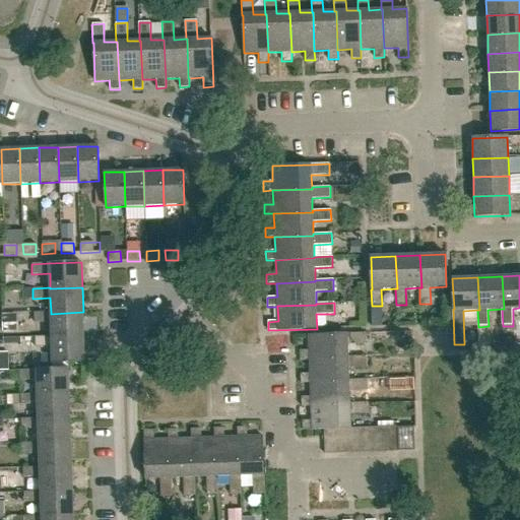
[(52,338),(84,337),(83,312),(51,314),(51,312),(34,313),(34,323),(51,323),(51,336),(52,338)]
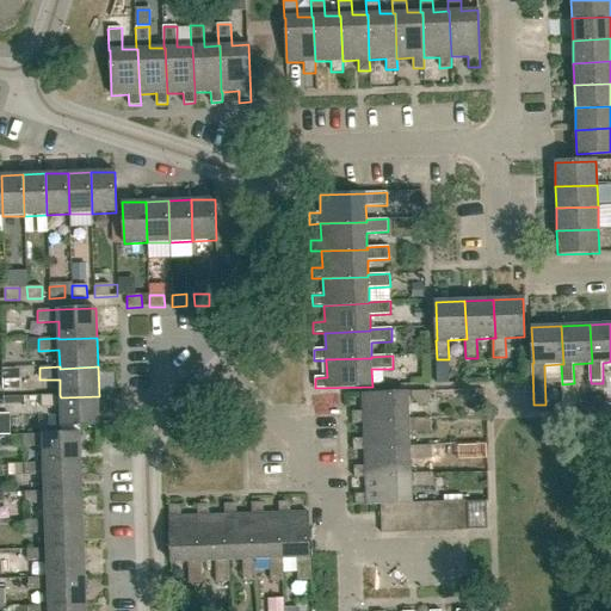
[(409,421),(409,419),(408,406),(430,405),(429,392),(406,392),(406,393),(363,394),(363,412),(353,412),(353,423),(364,423),(409,421)]
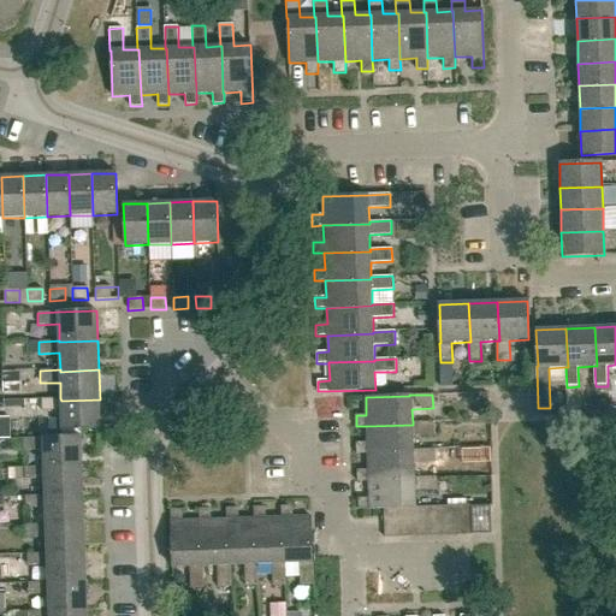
[(101,430),(100,400),(61,401),(60,398),(41,400),(41,412),(61,410),(61,431),(101,430)]
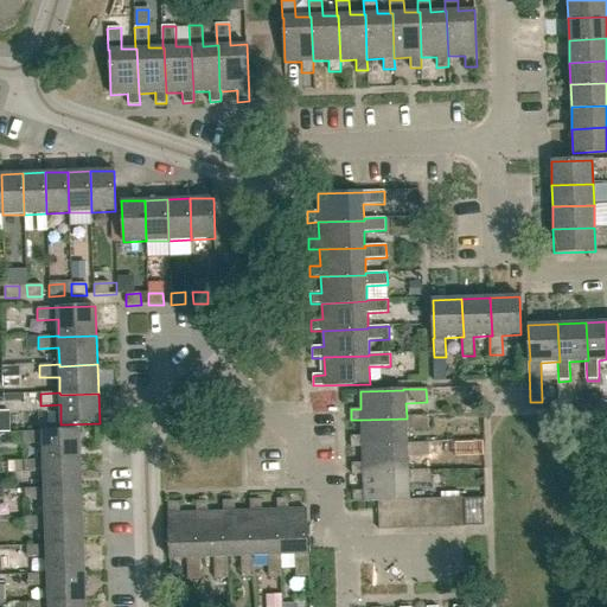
[(408,445),(408,443),(407,429),(428,429),(427,416),(407,416),(407,419),(362,420),(362,436),(352,436),(352,447),(363,447),(408,445)]
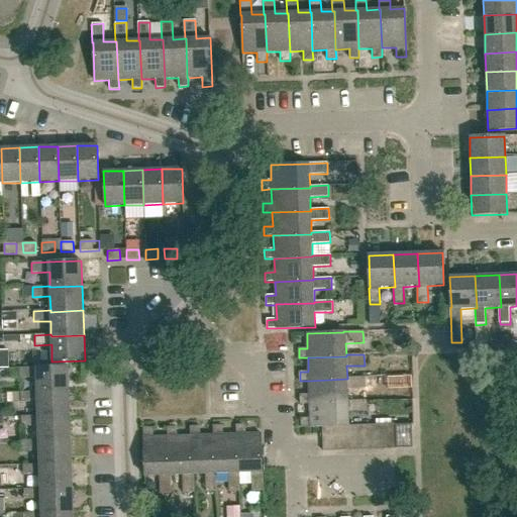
[(36,393),(70,392),(69,367),(19,368),(19,379),(36,378),(36,392),(36,393)]
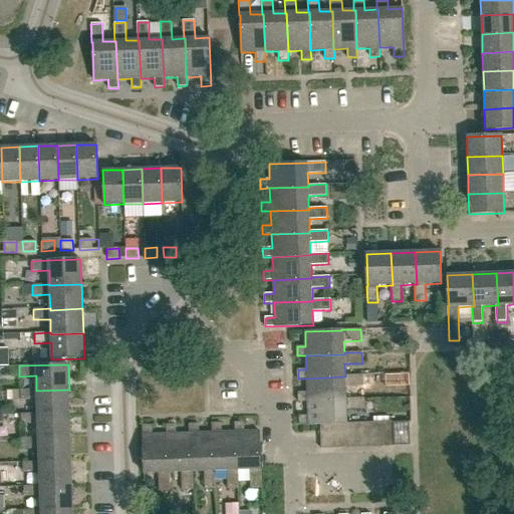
[(346,400),(346,399),(345,387),(362,386),(362,374),(345,375),(345,376),(307,378),(307,392),(299,393),(299,402),(308,401),(308,402),(346,400)]
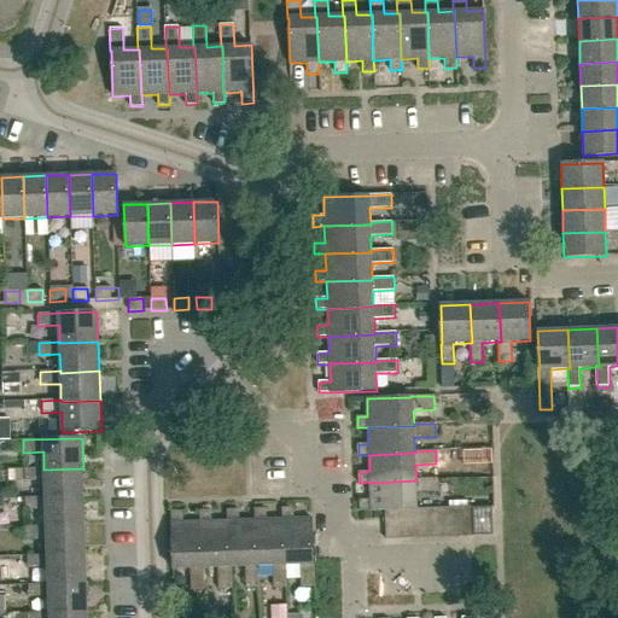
[(83,497),(83,468),(44,470),(44,468),(24,468),(24,482),(45,481),(45,497),(45,499),(83,497)]
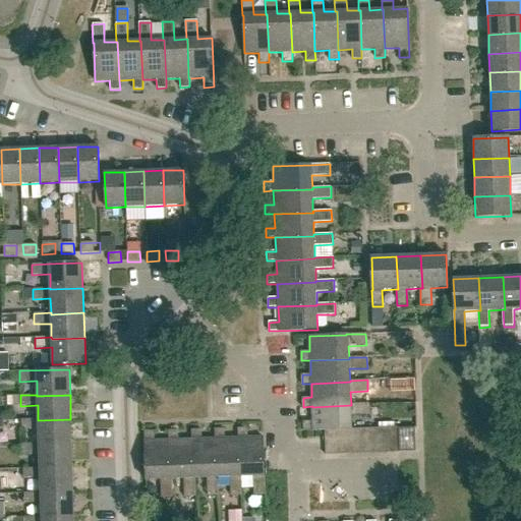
[(349,429),(351,429),(351,415),(368,414),(368,406),(368,403),(351,404),(351,405),(312,407),(312,421),(303,421),(304,431),(326,430),(338,429),(349,429)]
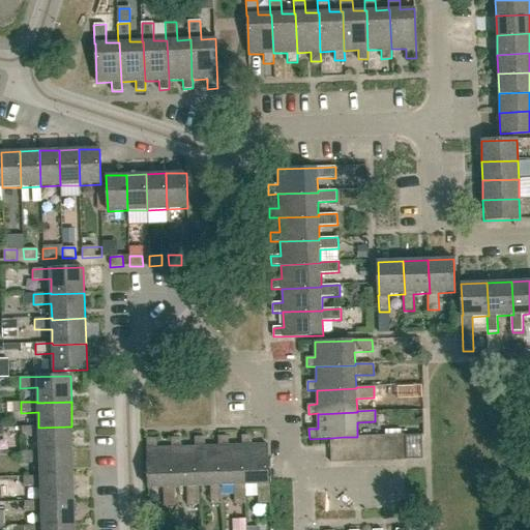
[(39,452),(72,451),(71,427),(38,428),(38,427),(22,428),(22,438),(39,437),(39,451),(39,452)]
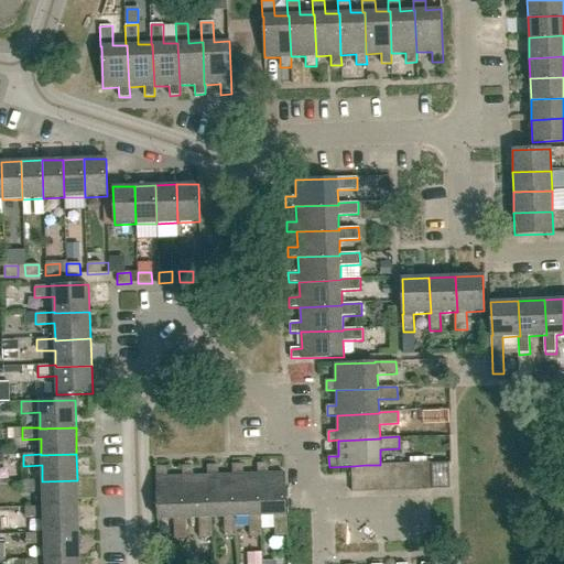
[(260,516),(261,516),(274,516),(274,534),(286,534),(286,512),(285,512),(284,473),(269,474),(268,463),(258,464),(258,474),(259,474),(260,516)]
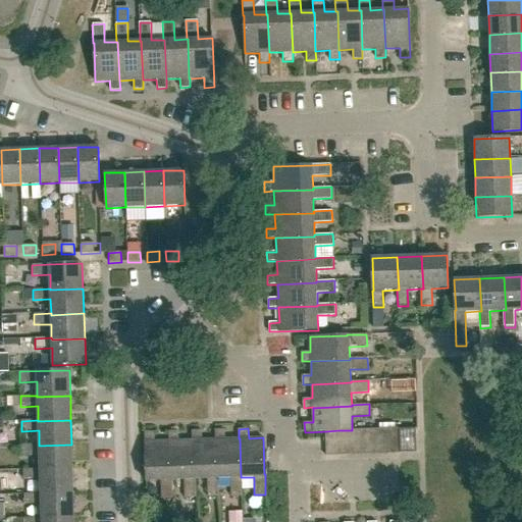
[(387,454),(401,453),(400,428),(386,429),(387,454)]
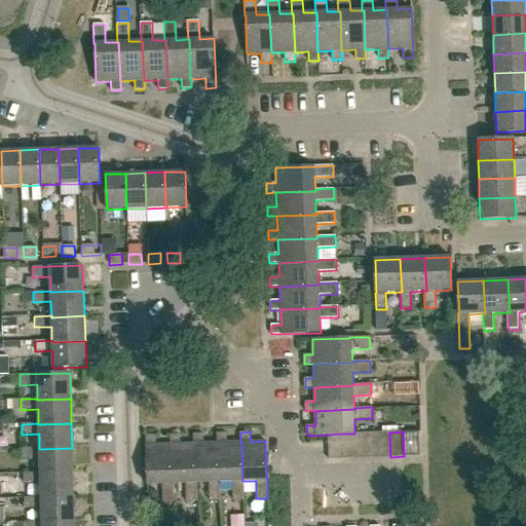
[(403,431),(404,456),(420,456),(419,431),(403,431)]
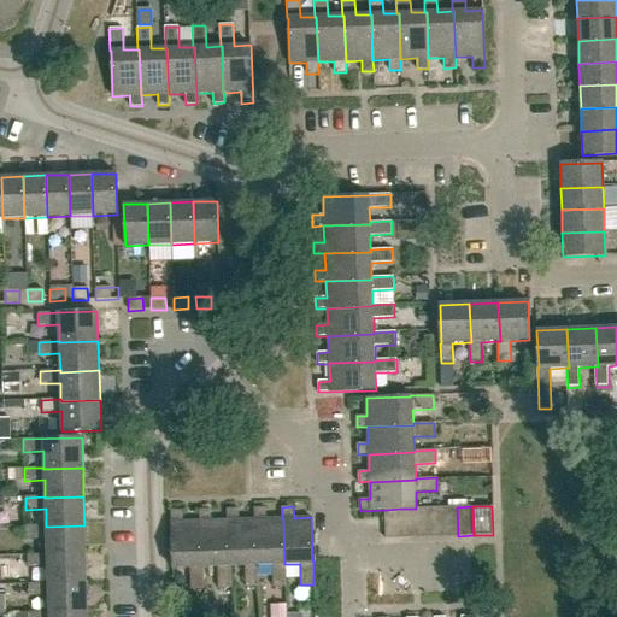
[(283,518),(282,518),(265,518),(265,507),(254,507),(254,519),(256,519),(257,565),(258,565),(271,565),(272,586),(287,585),(286,564),(285,564),(283,518)]
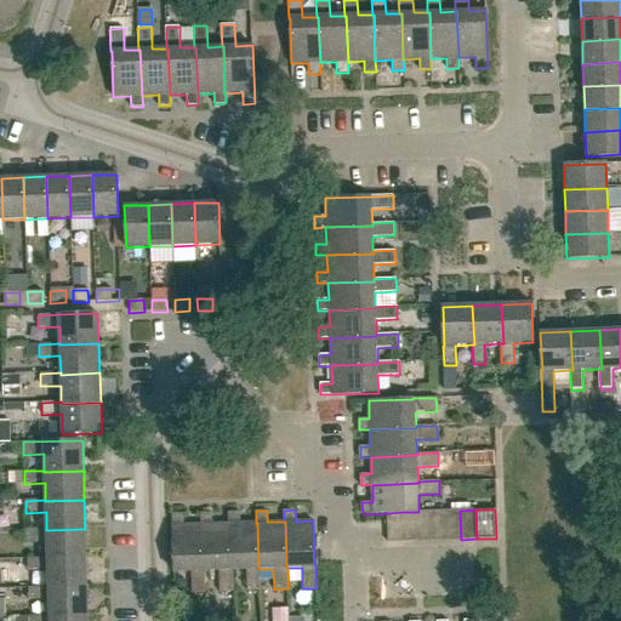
[(432,541),(446,540),(445,511),(431,512),(432,541)]
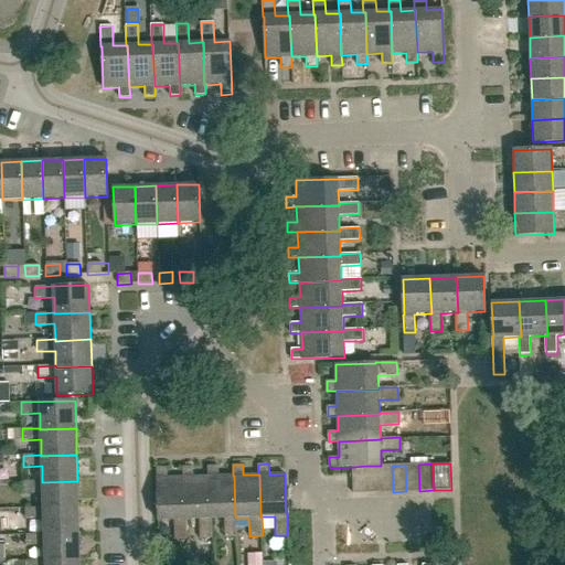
[(406,491),(419,491),(418,465),(405,465),(406,491)]
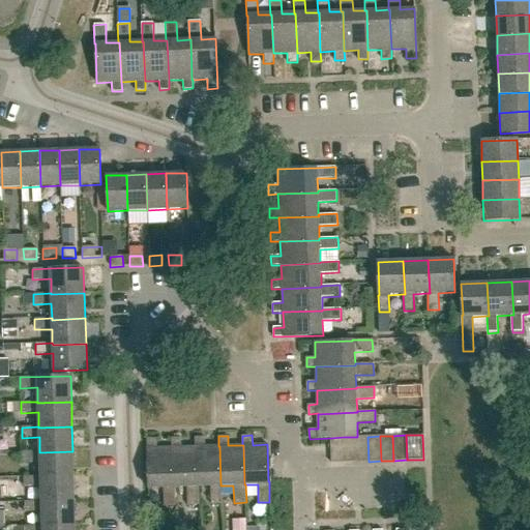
[(219,446),(218,446),(205,446),(205,437),(195,437),(196,447),(197,487),(198,487),(210,486),(210,503),(223,503),(222,486),(221,486),(219,446)]
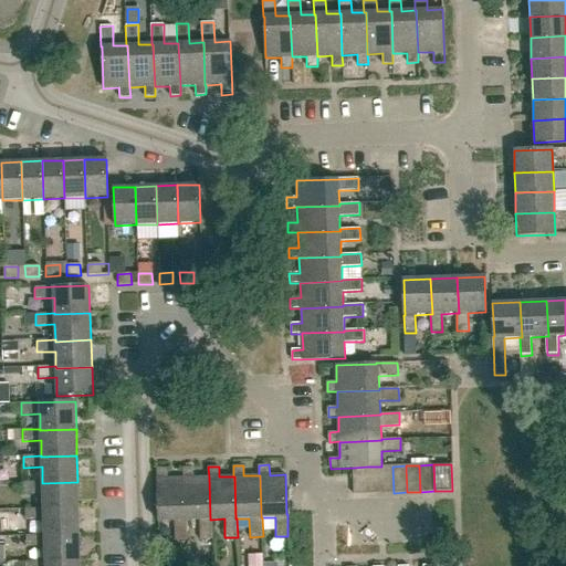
[(355,494),(367,494),(367,467),(354,468),(355,494)]
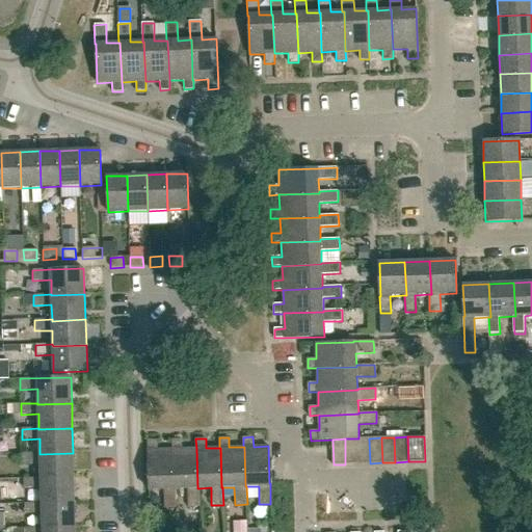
[(345,464),(357,463),(356,439),(345,439),(345,464)]
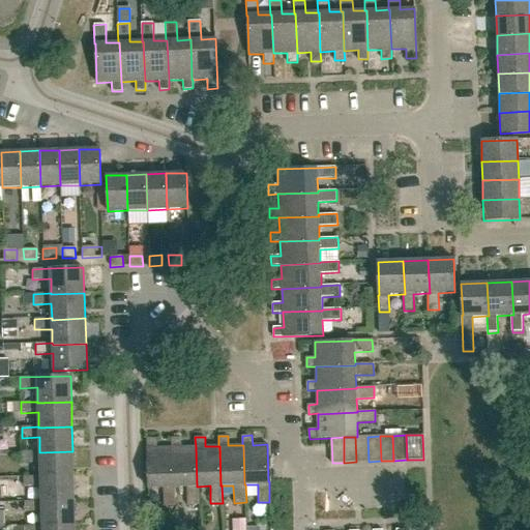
[(369,462),(367,437),(357,437),(355,437),(356,462),(369,462)]
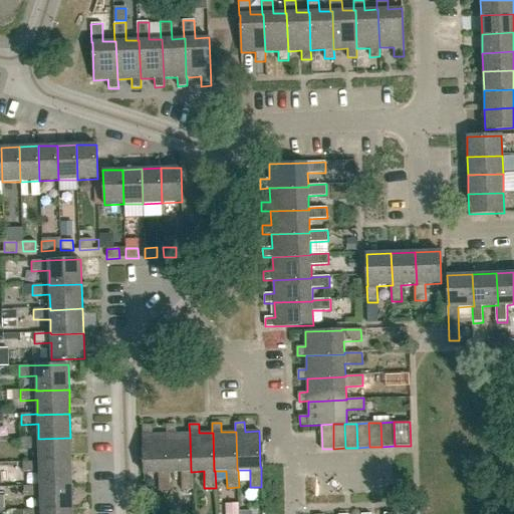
[(167,435),(166,435),(152,435),(152,425),(143,426),(145,473),(158,473),(159,490),(170,490),(169,472),(168,472),(167,435)]
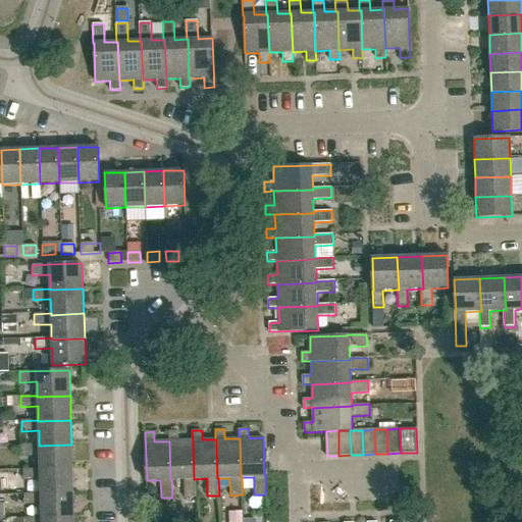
[(193,440),(178,440),(177,431),(168,431),(168,441),(169,441),(170,479),(171,479),(184,479),(185,497),(196,497),(195,479),(194,479),(193,440)]
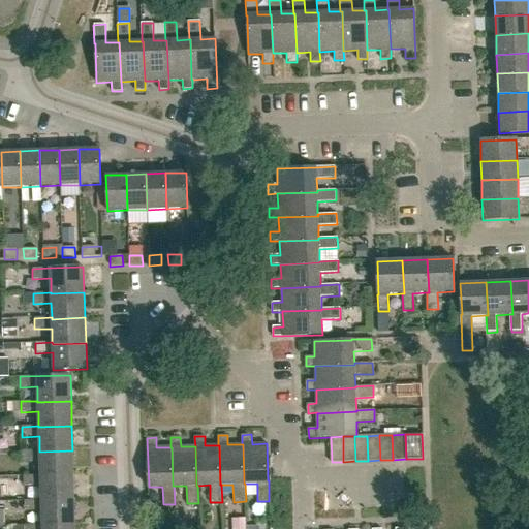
[(298,442),(298,453),(319,453),(319,443),(298,442)]
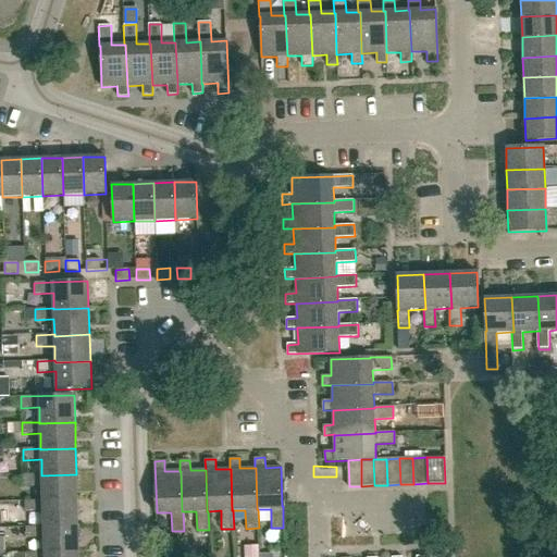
[(42,502),(77,500),(76,474),(41,475),(41,474),(23,474),(24,486),(41,485),(42,500),(42,502)]
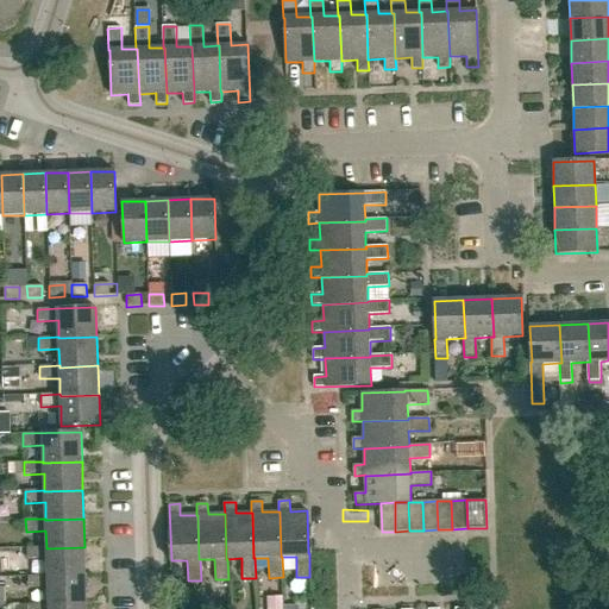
[(48,577),(86,576),(85,547),(46,548),(46,547),(26,547),(26,560),(46,559),(48,576),(48,577)]
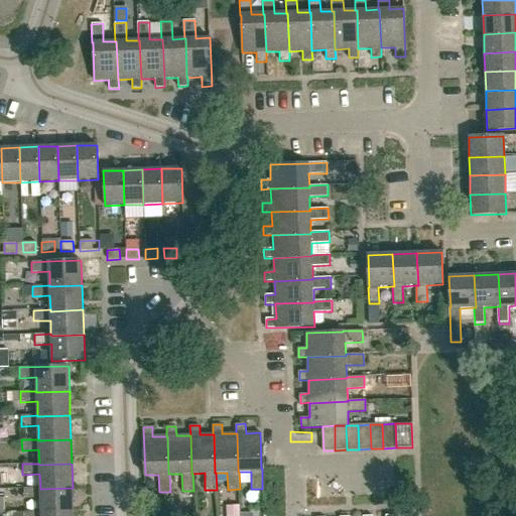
[(41,513),(74,512),(73,488),(40,489),(40,488),(23,488),(23,498),(40,498),(41,512),(41,513)]
